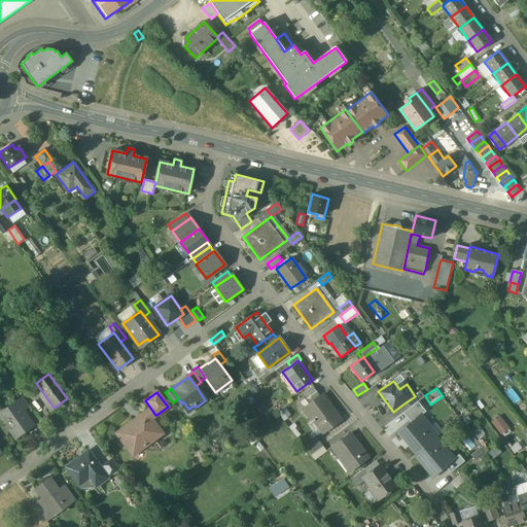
[(415,396),(406,402),(410,408),(418,401),(425,397),(421,392),(415,396)]
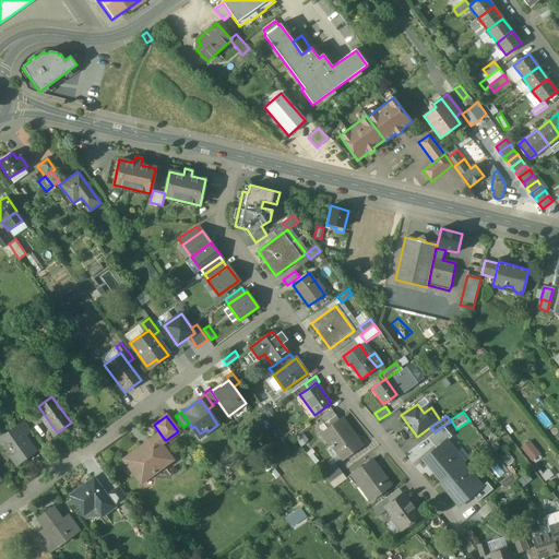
[(341,418),(320,433),(329,445),(328,447),(330,448),(331,447),(335,452),(334,453),(340,461),(360,444),(341,418)]
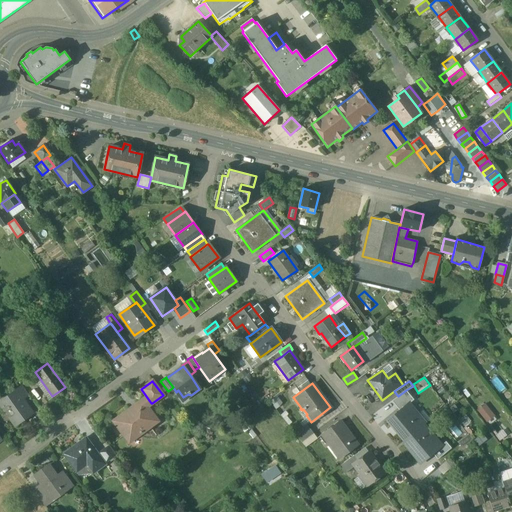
[(29,395),(23,386),(17,391),(23,399),(29,395)]
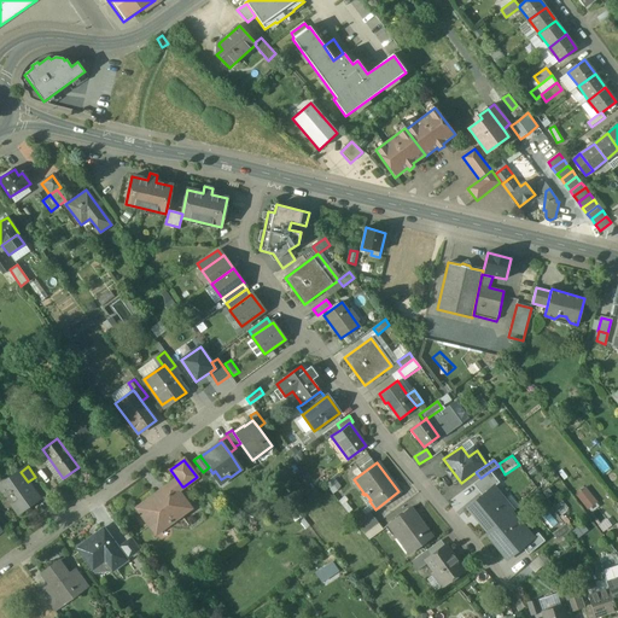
[(490,471),(481,478),(473,484),(483,496),(494,487),(500,483),(490,471)]
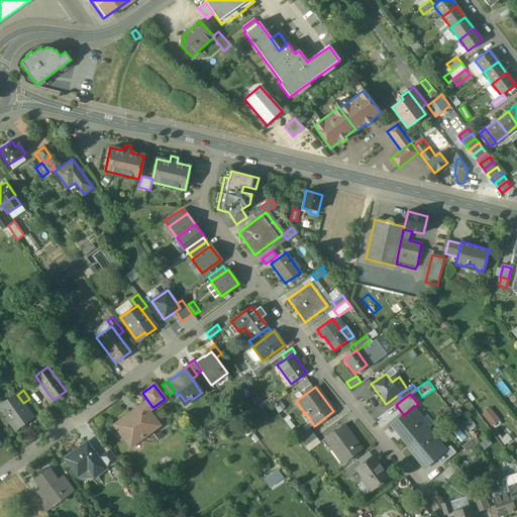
[(17,395),(0,407),(15,429),(19,426),(22,426),(25,424),(26,421),(32,416),(23,403),(17,395)]
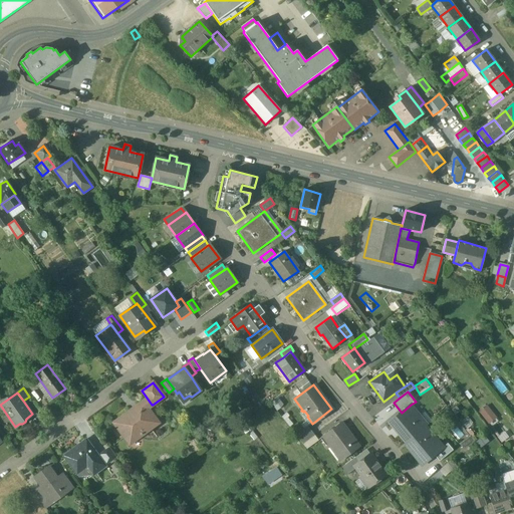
[(278,398),(271,403),(276,409),(282,404),(278,398)]
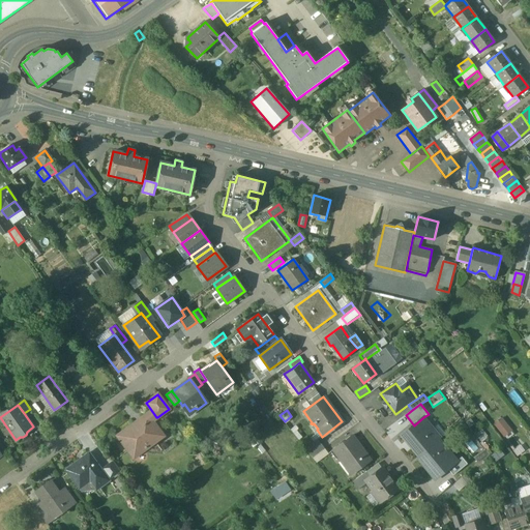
[(135,423),(118,436),(128,451),(140,443),(145,450),(157,441),(159,441),(165,437),(165,436),(163,432),(160,432),(155,425),(155,424),(156,423),(154,421),(152,420),(156,417),(153,412),(148,415),(140,421),(141,421),(136,424),(135,423)]
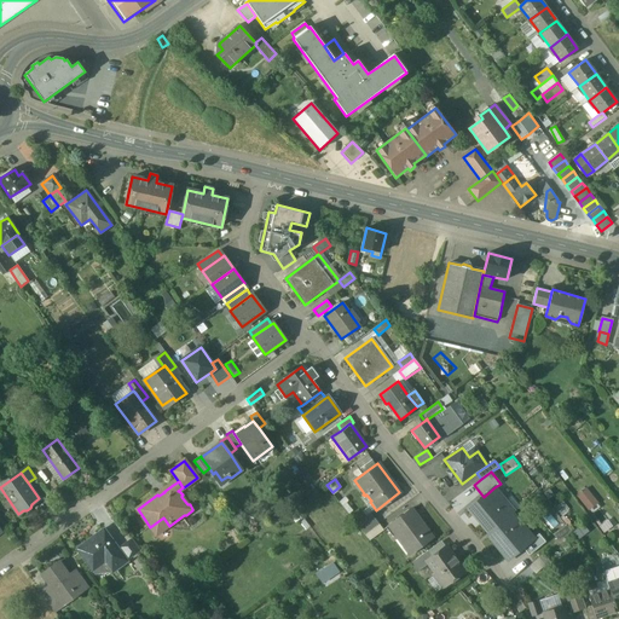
[(586,486),(577,495),(589,510),(599,502),(586,486)]
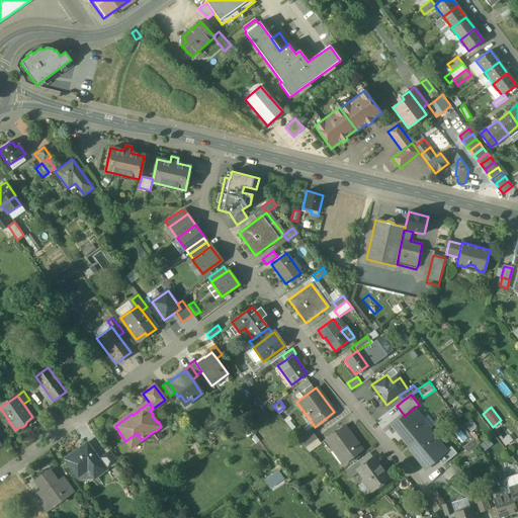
[(423,419),(414,408),(405,416),(392,426),(409,447),(429,430),(435,426),(427,416),(423,419)]
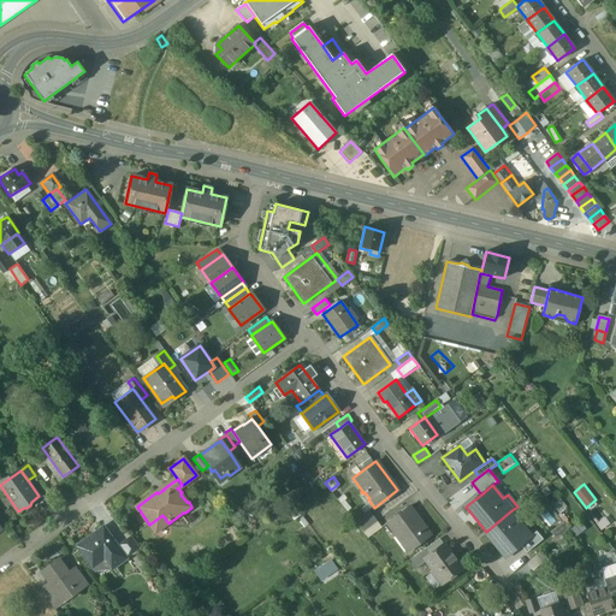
[(419,519),(409,505),(385,523),(407,552),(430,535),(418,520),(419,519)]
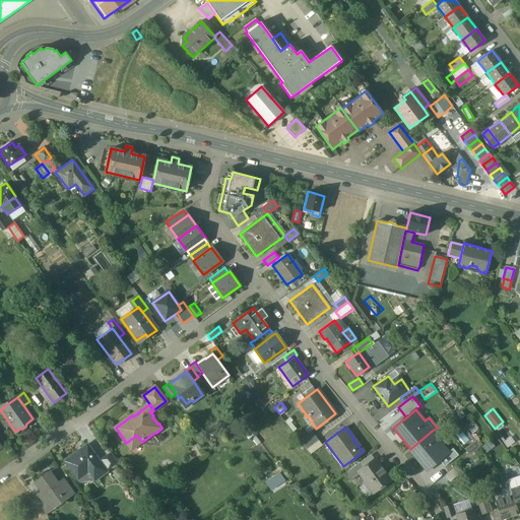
[(318,440),(311,431),(299,439),(306,449),(318,440)]
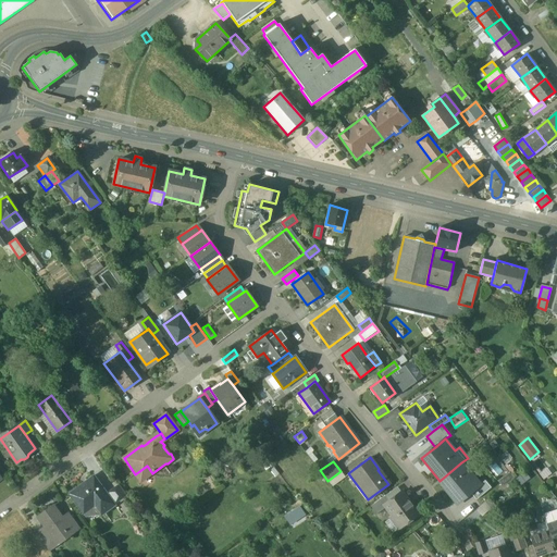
[(480,485),(461,462),(440,481),(438,482),(457,504),(470,493),(480,485)]
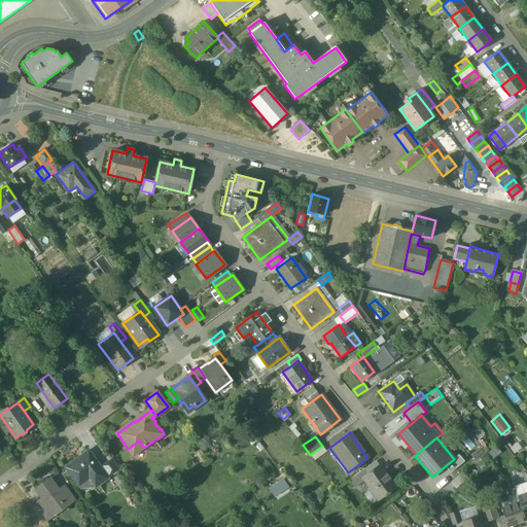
[(514,452),(522,447),(519,442),(511,447),(514,452)]
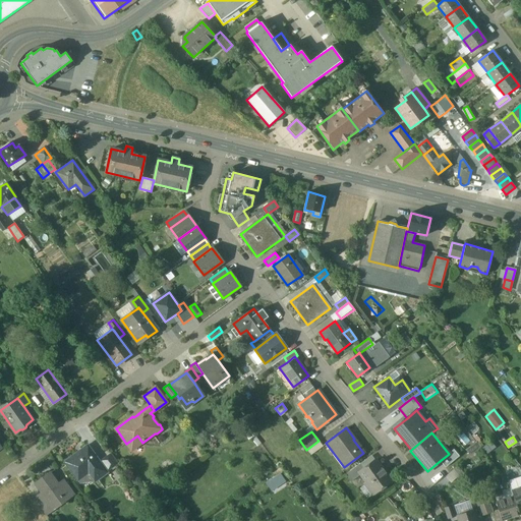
[(319,441),(306,450),(310,454),(322,446),(319,441)]
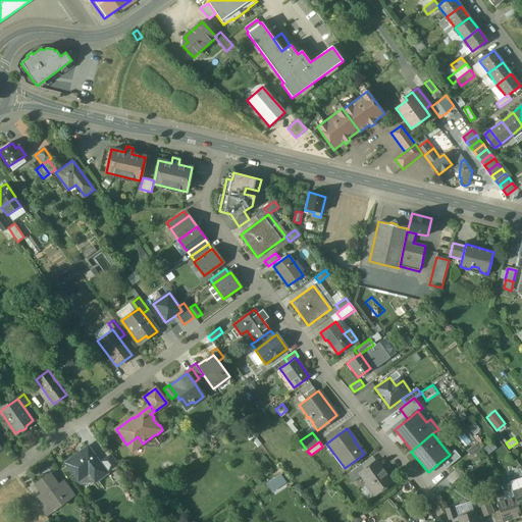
[(468,450),(471,456),(479,451),(475,446),(468,450)]
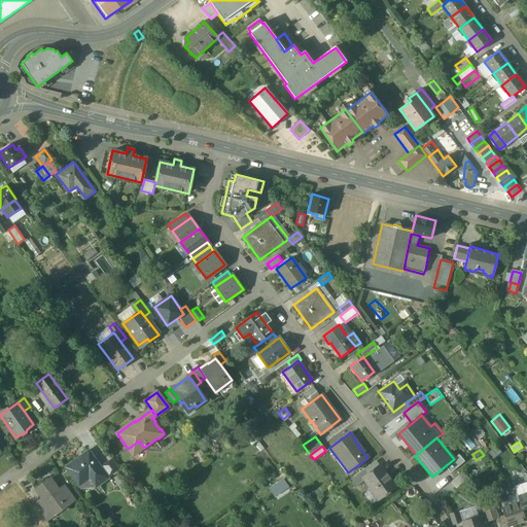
[(83,457),(66,469),(78,486),(92,477),(99,486),(108,479),(108,478),(100,466),(89,451),(81,455),(83,457)]
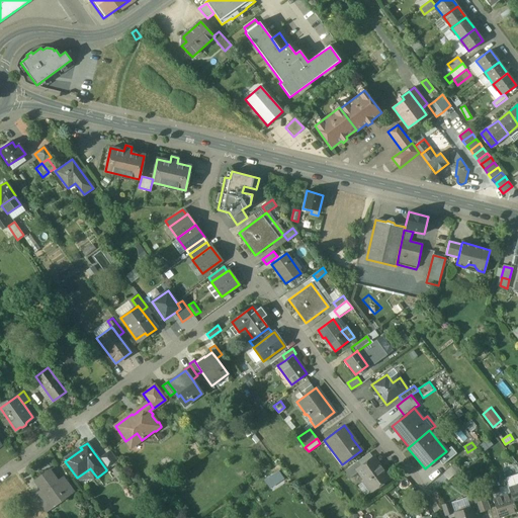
[(451,447),(446,451),(437,458),(443,465),(456,453),(451,447)]
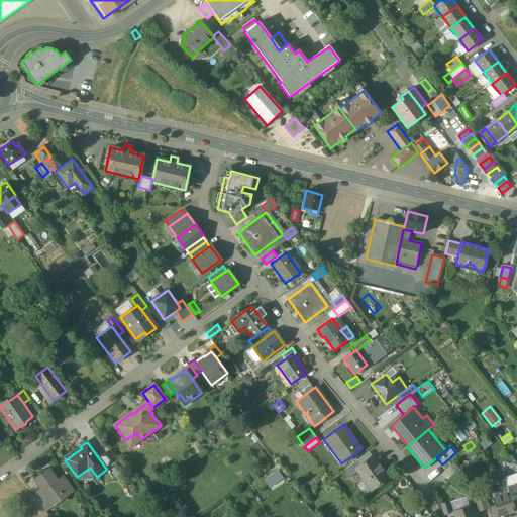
[(110,449),(98,457),(106,469),(118,460),(110,449)]
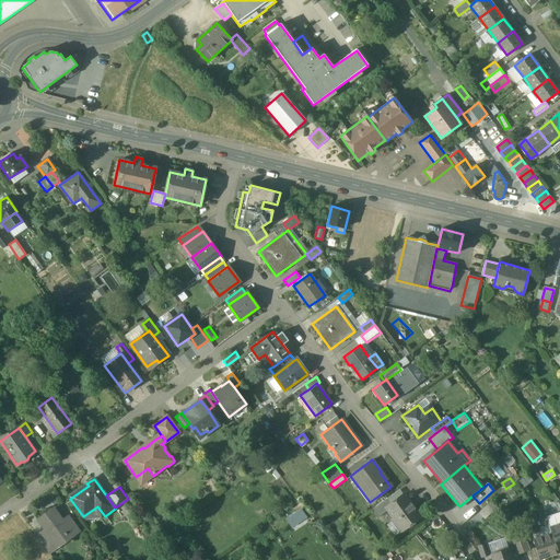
[(391,503),(385,508),(387,511),(394,520),(392,521),(400,532),(404,529),(407,529),(411,526),(412,523),(421,516),(418,512),(416,512),(403,494),(391,503)]
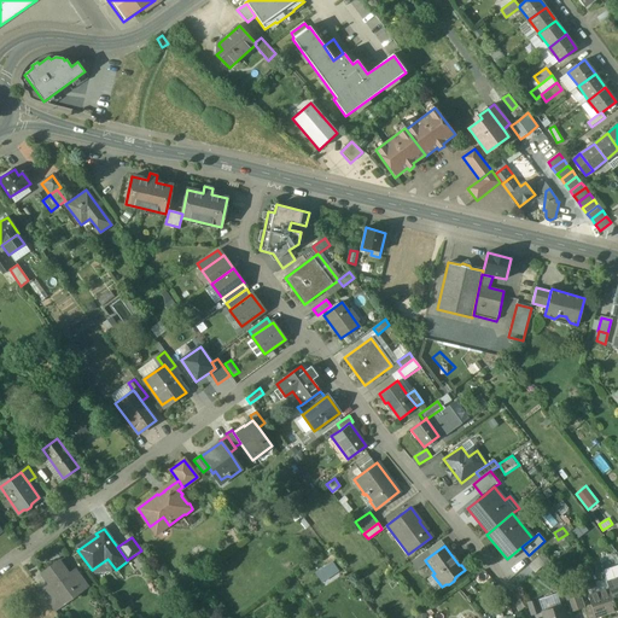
[(427,551),(409,563),(417,572),(427,564),(425,560),(431,555),(427,551)]
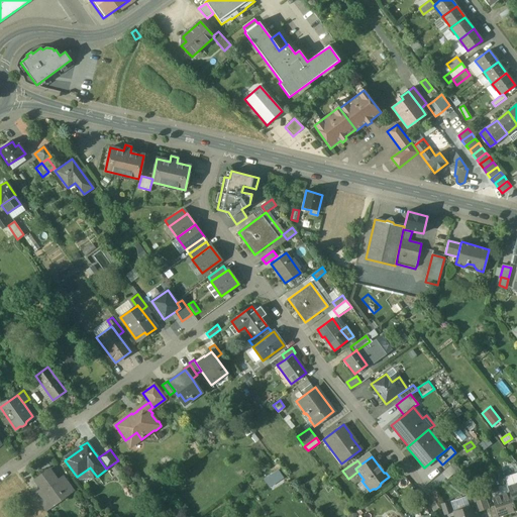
[(263,479),(270,487),(283,477),(277,468),(263,479)]
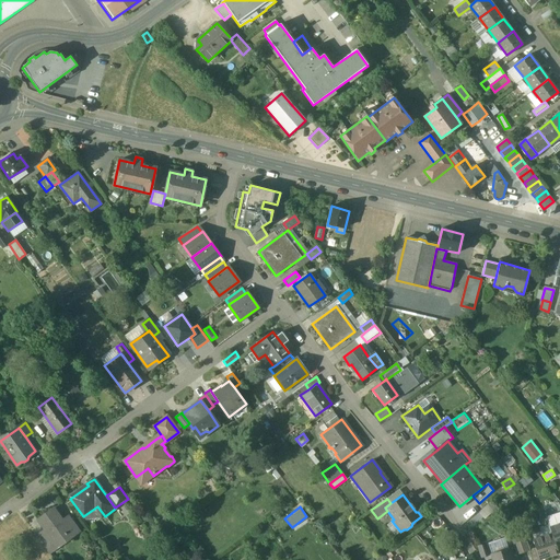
[(61,522),(53,510),(38,521),(47,533),(44,535),(51,546),(51,545),(66,535),(69,538),(78,532),(68,517),(61,522)]
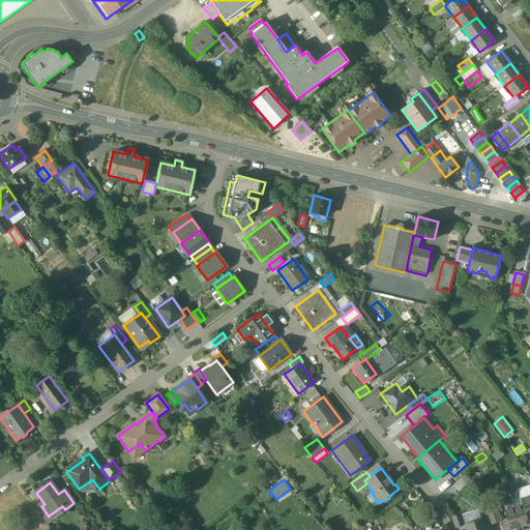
[(529,496),(520,499),(528,524),(529,523),(529,496)]
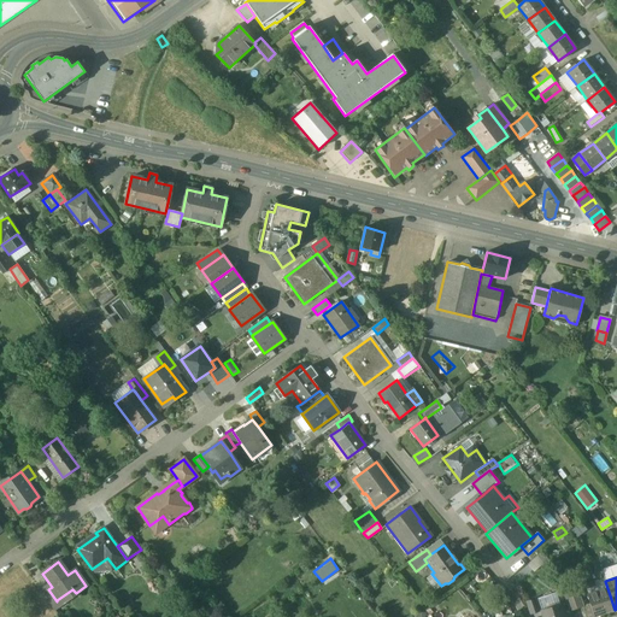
[(604,579),(594,581),(597,592),(607,588),(604,579)]
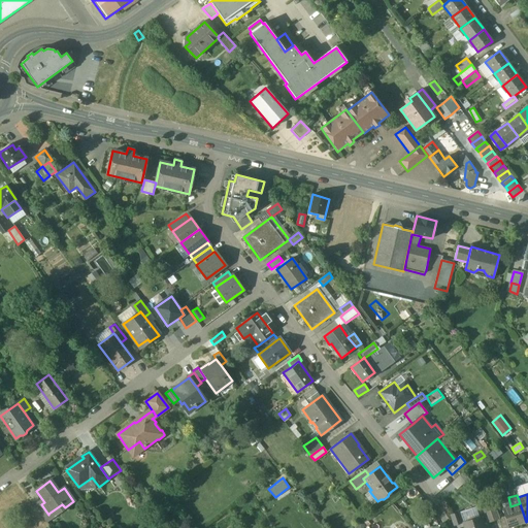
[(494,502),(482,506),(488,523),(499,519),(494,502)]
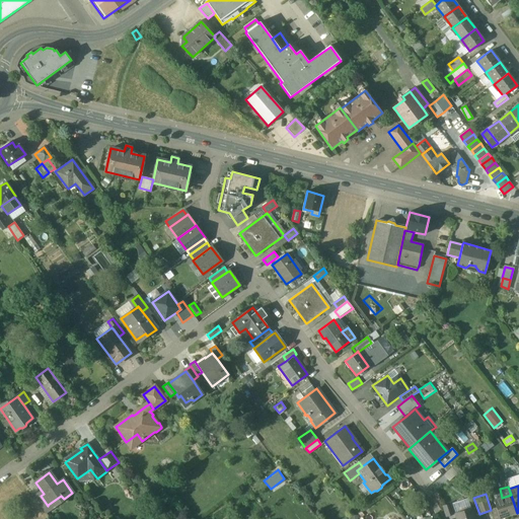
[(511,495),(502,498),(496,499),(494,501),(500,518),(517,513),(511,495)]
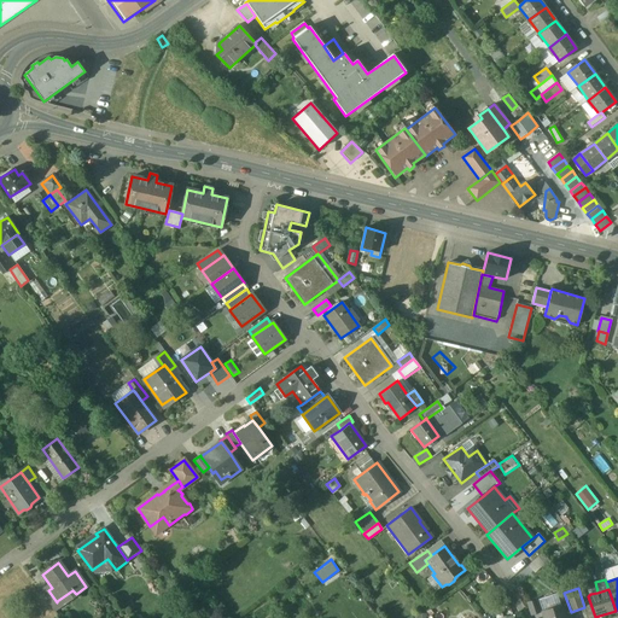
[(48,590),(41,595),(53,611),(60,606),(57,601),(57,602),(48,590)]
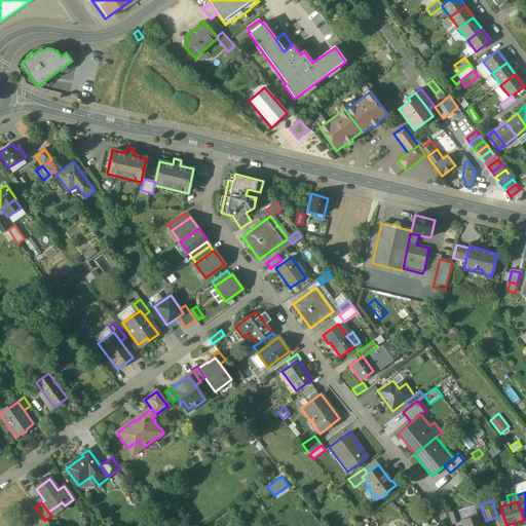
[(459,522),(455,511),(449,513),(453,524),(459,522)]
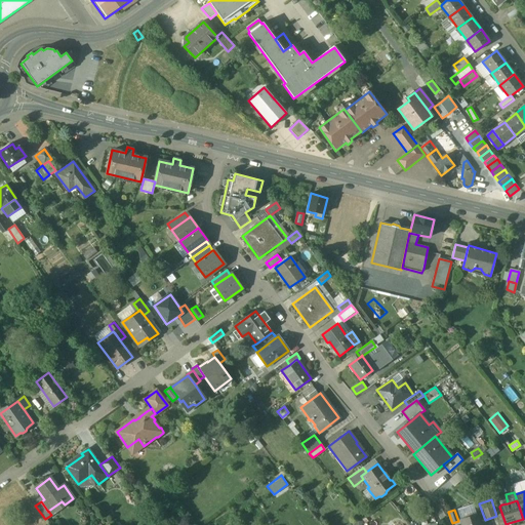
[(479,524),(476,514),(460,520),(461,524),(479,524)]
